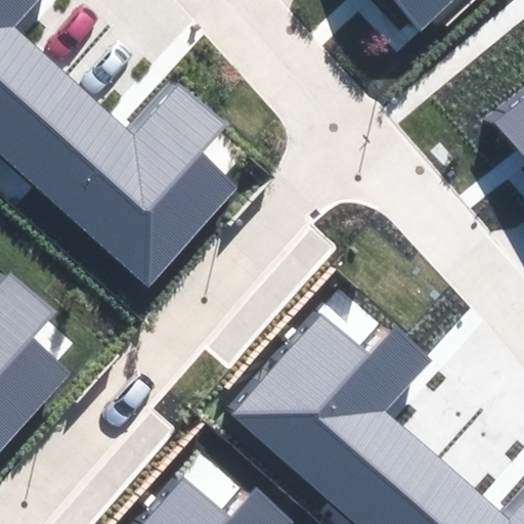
[(36,0),(0,0),(0,154),(143,287),(237,186),(200,151),(223,126),(177,83),(130,133),(13,25),(36,0)]
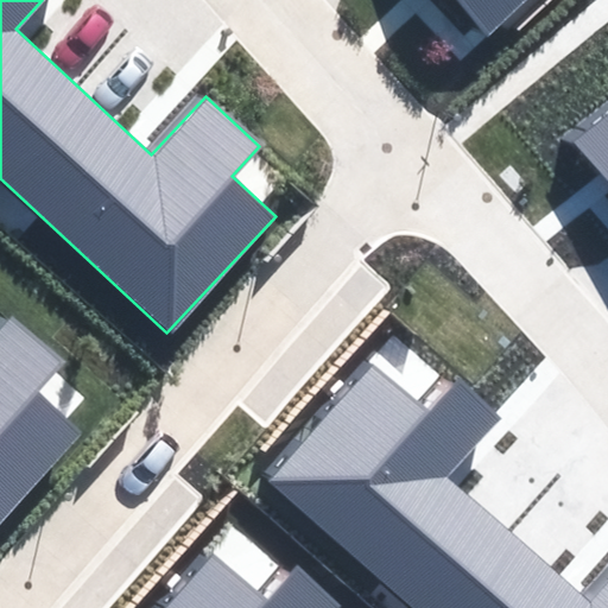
[(473,0),(496,25),(523,0),(473,0)]
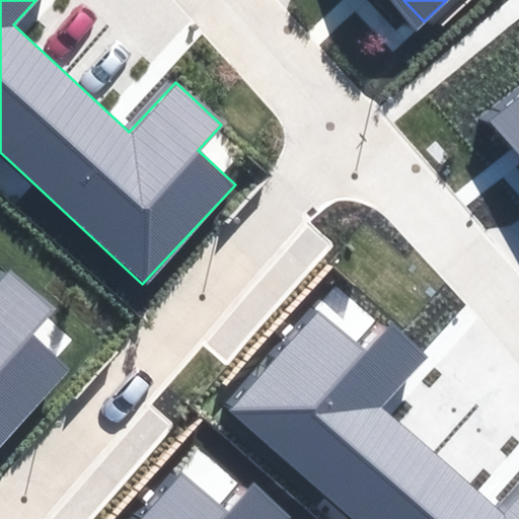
[(518,85),(485,116),(518,156),(518,85)]
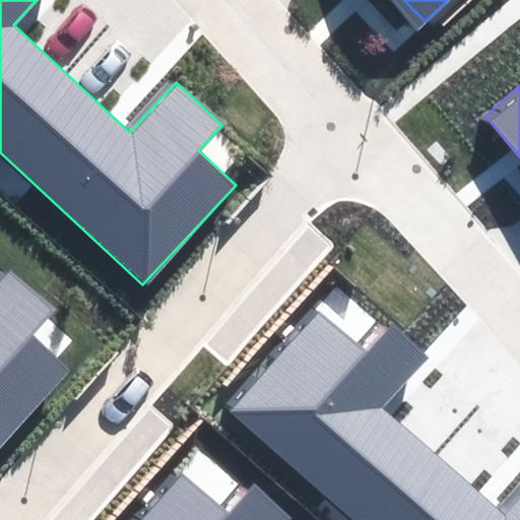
[(0,447),(72,370),(33,332),(54,309),(11,269),(0,281),(0,447)]
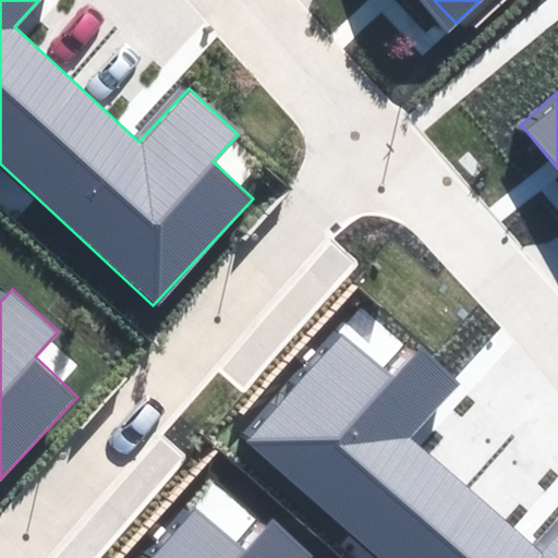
[(342,335),(247,440),(379,557),(557,557),(557,536),(544,554),(412,437),(461,381),(421,346),(392,378),(342,335)]
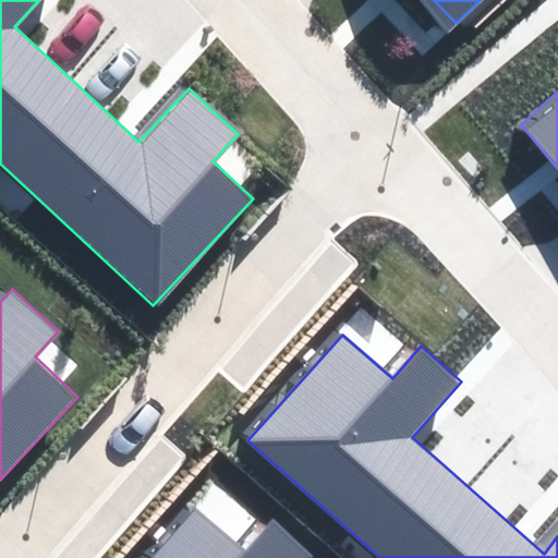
[(246,549),(196,504),(145,557),(311,557),(273,522),(246,549)]
